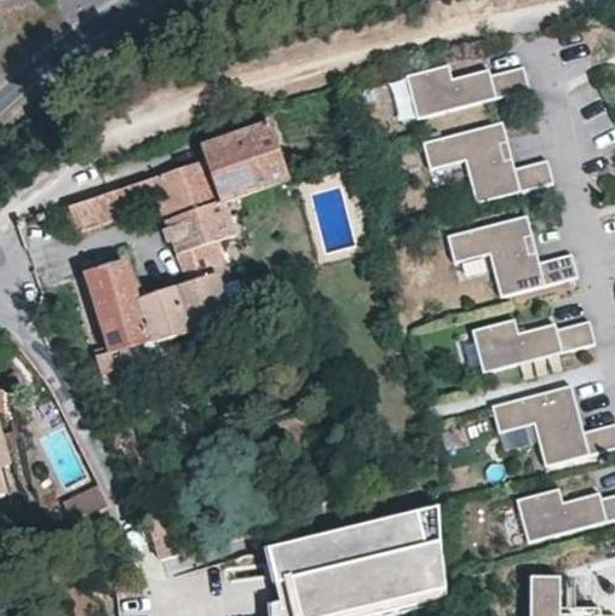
[(529,88),(523,65),(490,74),(488,68),(452,78),(448,64),(406,75),(417,117),(529,88)]
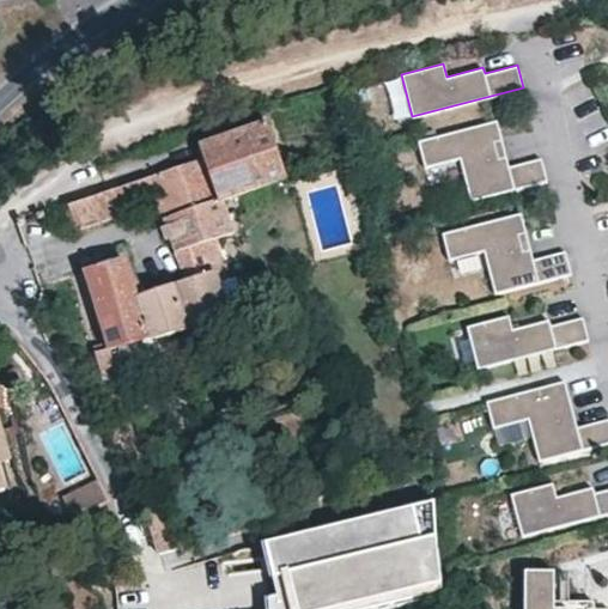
[(98,348),(107,371),(165,355),(158,333),(226,314),(223,299),(214,274),(222,272),(220,263),(223,262),(214,233),(231,227),(222,196),(287,174),(268,119),(201,144),(205,154),(68,201),(77,226),(122,211),(120,205),(160,190),(189,278),(139,293),(126,254),(86,266),(109,345),(98,348)]
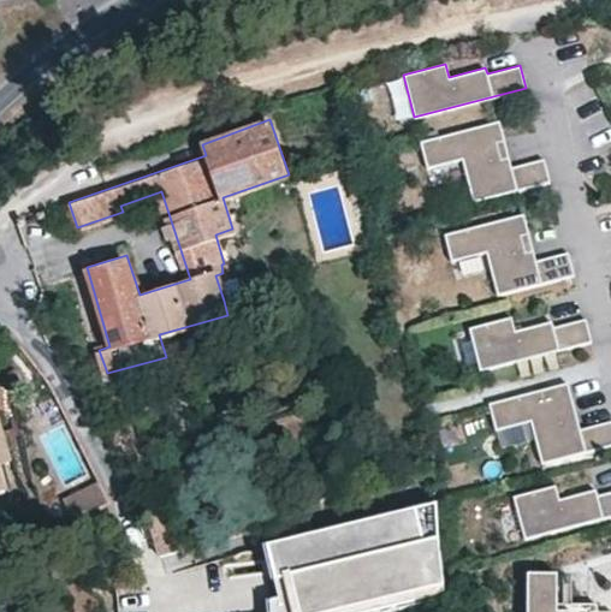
[(499,119),(420,141),(427,167),(461,159),(473,202),(551,180),(544,158),(511,166),(509,156),(502,159),(497,142),(505,140),(499,119)]
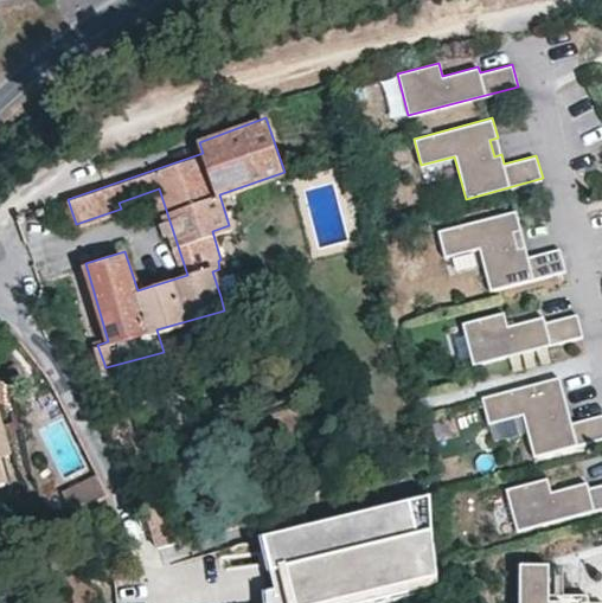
[(501,154),(498,138),(490,140),(494,156),(501,154)]
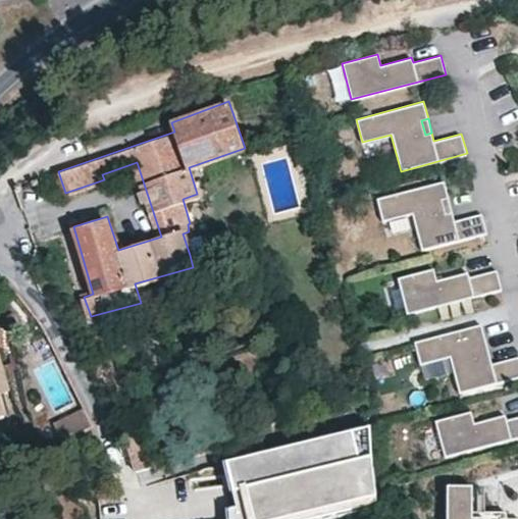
[(305,142),(302,132),(294,134),(296,144),(305,142)]
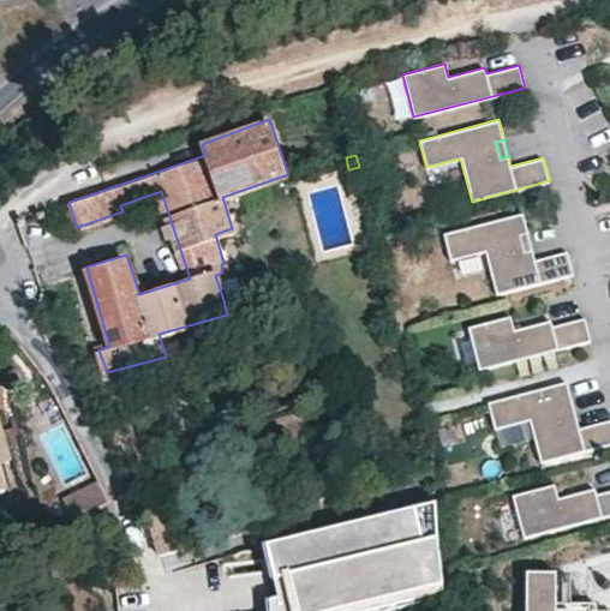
[(520,237),(527,234),(522,214),(443,234),(450,261),(484,252),(495,295),(573,275),(567,252),(534,261),(532,251),(525,252),(520,237)]
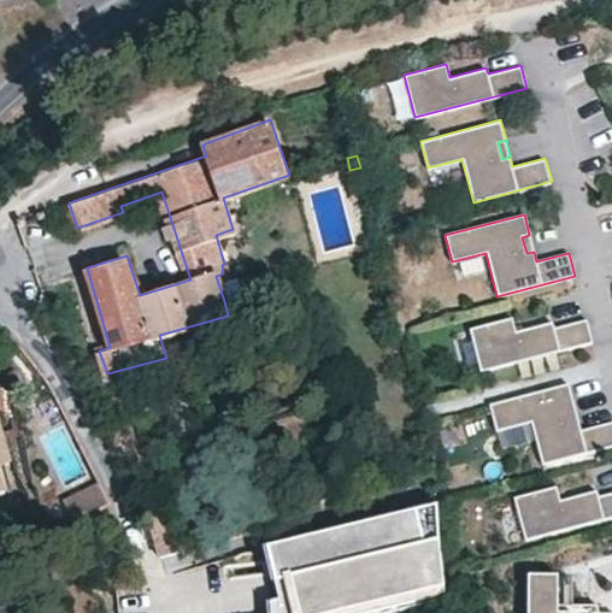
[(534,252),(529,235),(522,237),(527,253),(534,252)]
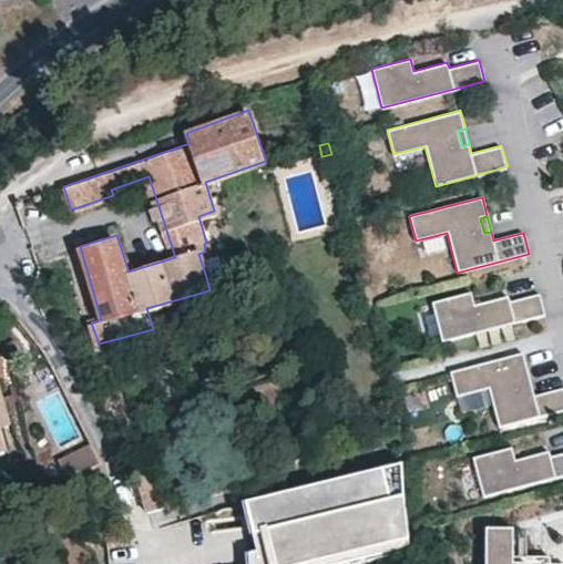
[(214,248),(205,252),(198,254),(206,277),(222,272),(214,248)]
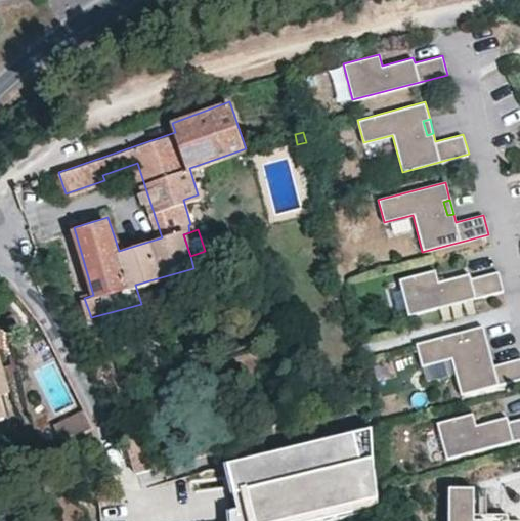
[(503,291),(497,271),(470,278),(469,273),(437,281),(434,269),(398,278),(407,314),(503,291)]
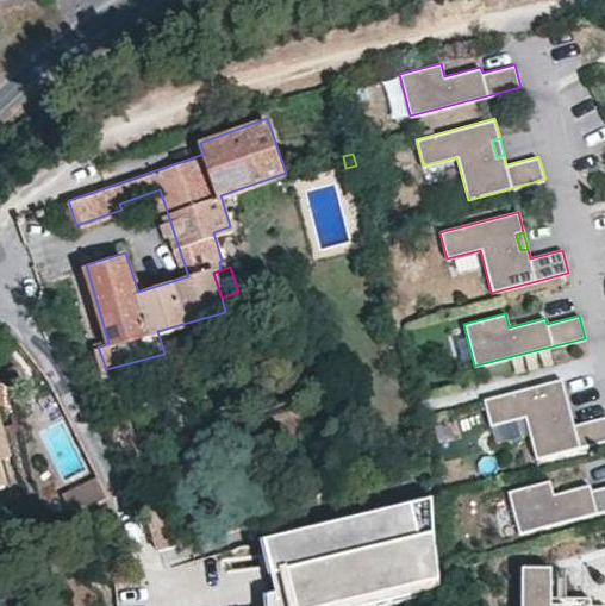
[(569,398),(565,376),(485,397),(492,425),(526,416),(537,457),(604,439),(604,417),(577,424),(574,413),(566,416),(562,399),(569,398)]
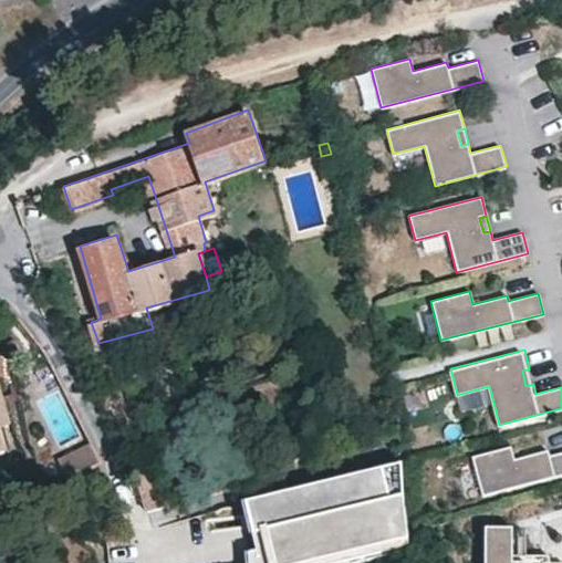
[(533,384),(529,369),(522,371),(526,386),(533,384)]
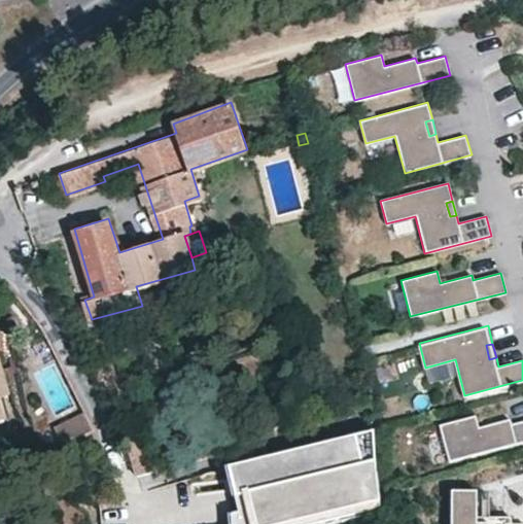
[(81,411),(51,425),(61,443),(91,427),(81,411)]
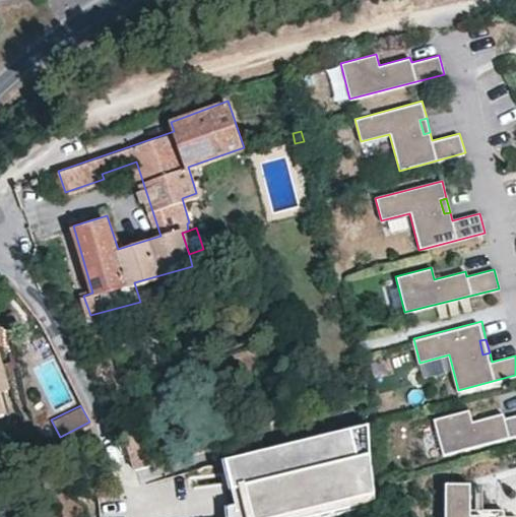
[(515,414),(506,417),(505,412),(473,421),(471,409),(435,418),(444,453),(515,435),(515,414)]
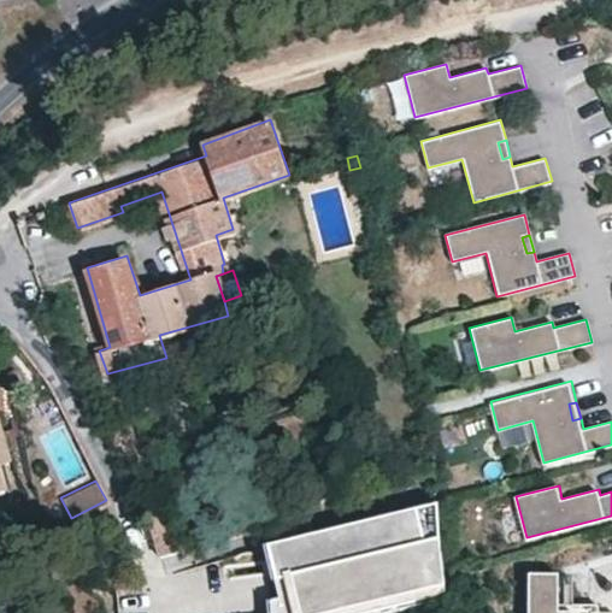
[(266,596),(268,612),(345,612),(441,589),(440,541),(437,496),(262,541),(275,594),(266,596)]
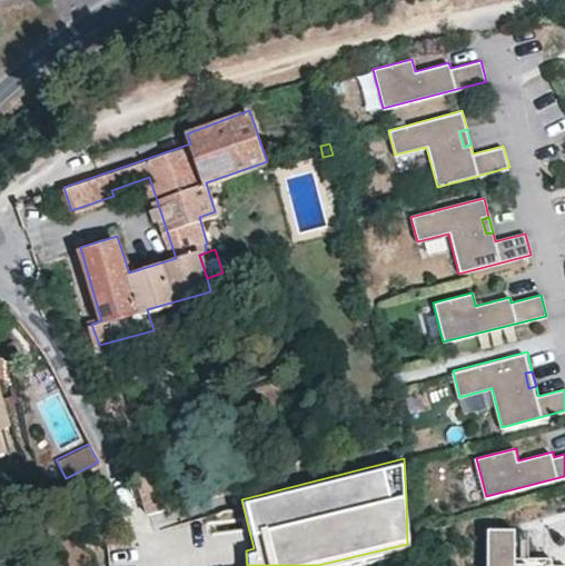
[(160,460),(139,466),(150,507),(172,499),(160,460)]
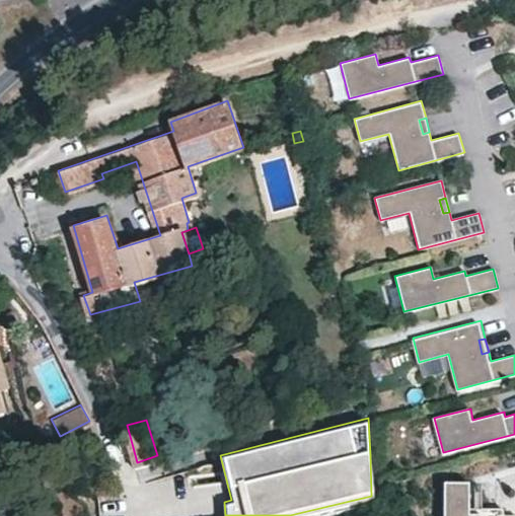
[(514,515),(501,515),(466,515),(466,508),(467,484),(442,484),(441,515),(514,515)]
